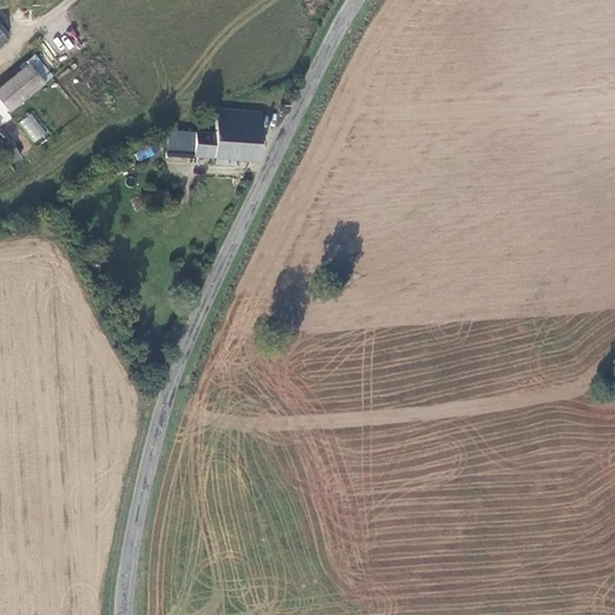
[(37,76),(45,69),(34,55),(27,63),(29,65),(37,76)]
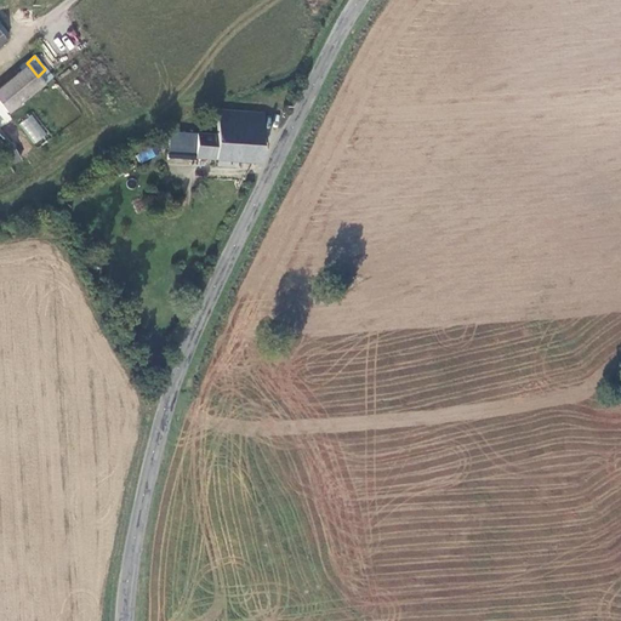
[(0,103),(9,114),(44,85),(38,77),(29,66),(0,87),(0,103)]
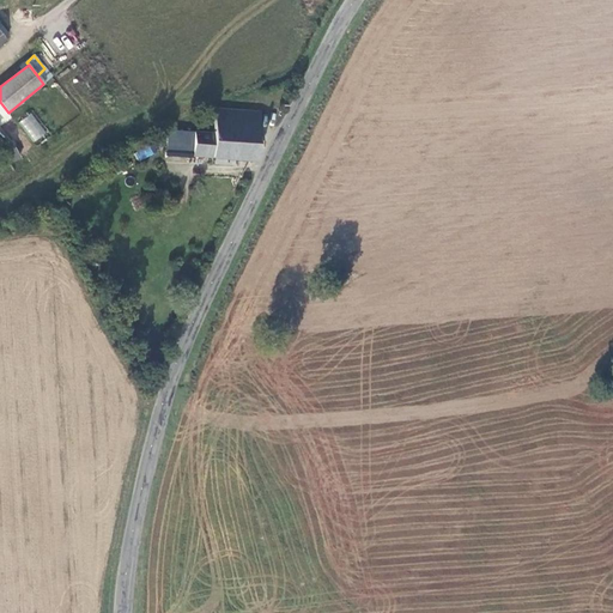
[(43,84),(52,77),(44,68),(37,76),(43,84)]
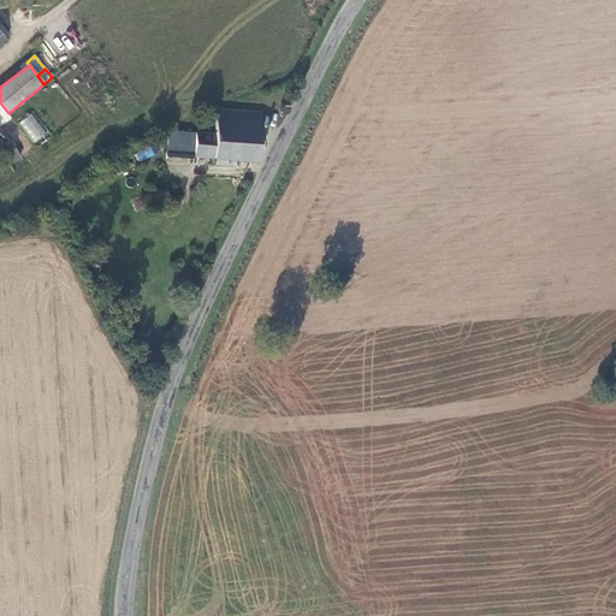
[(193,154),(258,160),(261,111),(215,110),(213,132),(203,132),(195,132),(193,154)]
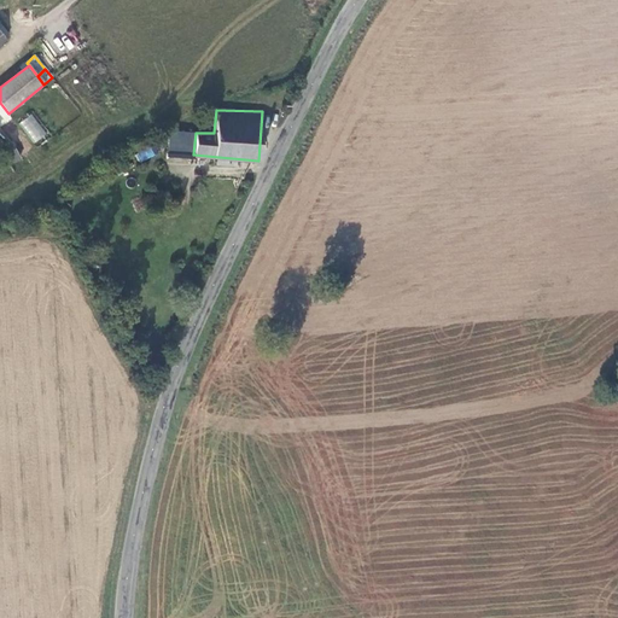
[(167,153),(193,155),(196,133),(204,133),(204,123),(191,122),(176,124),(176,132),(168,132),(167,153)]
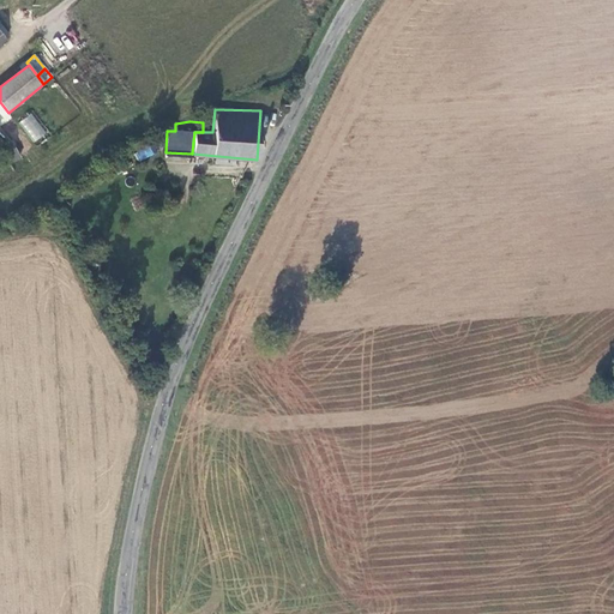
[(12,143),(1,149),(10,163),(20,156),(12,143)]
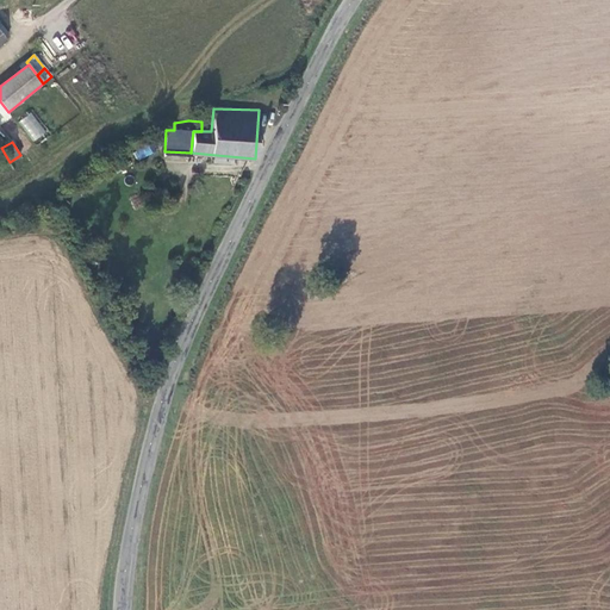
[(150,143),(134,153),(137,160),(154,151),(150,143)]
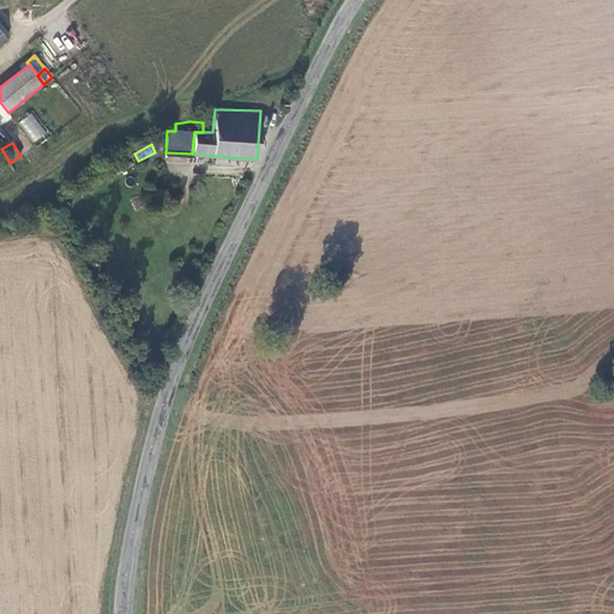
All buildings are outlined.
